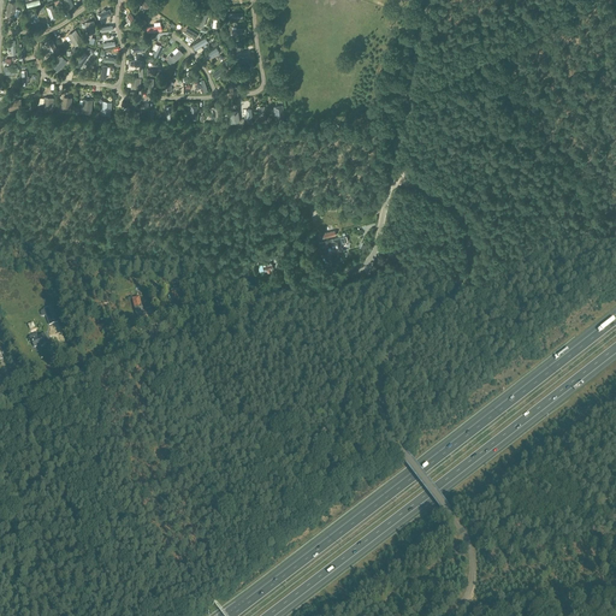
[(70,0),(64,0),(70,11),(75,9),(70,0)]
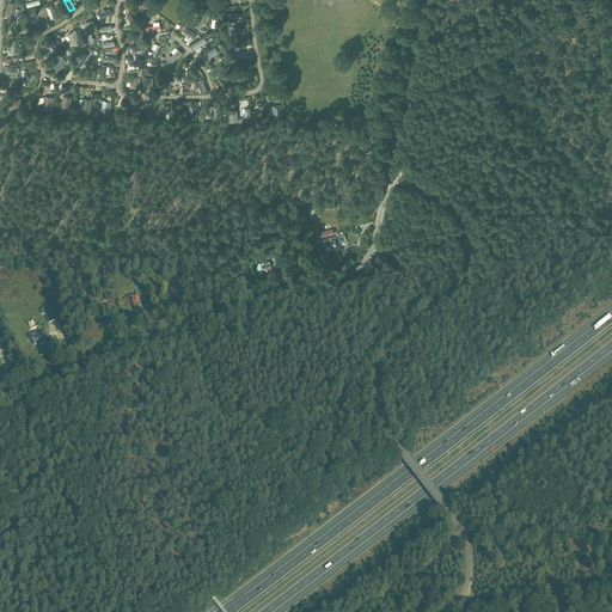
[(135,0),(145,10),(148,7),(144,1),(142,0),(135,0)]
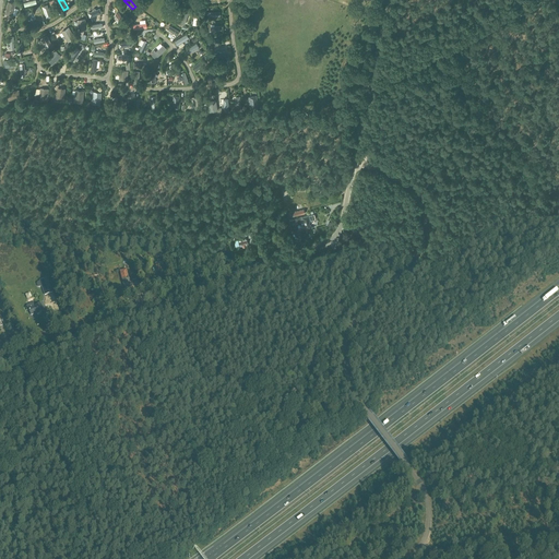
[(15,3),(8,1),(4,13),(12,15),(15,3)]
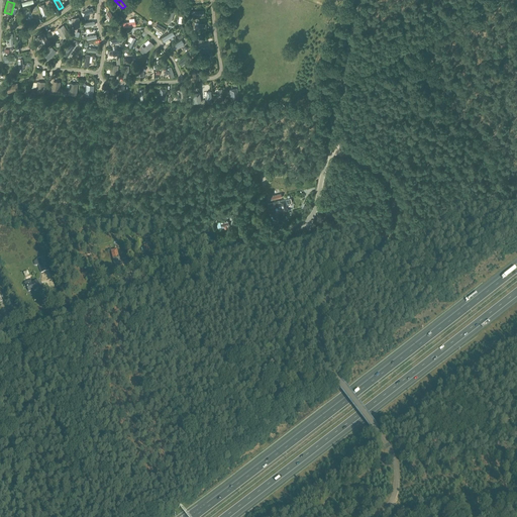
[(86,10),(81,12),(83,16),(94,12),(92,8),(88,9),(86,10)]
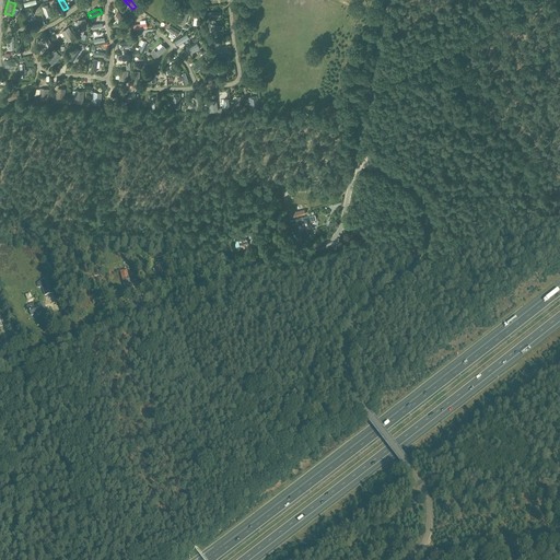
[(185,24),(188,13),(182,11),(178,22),(185,24)]
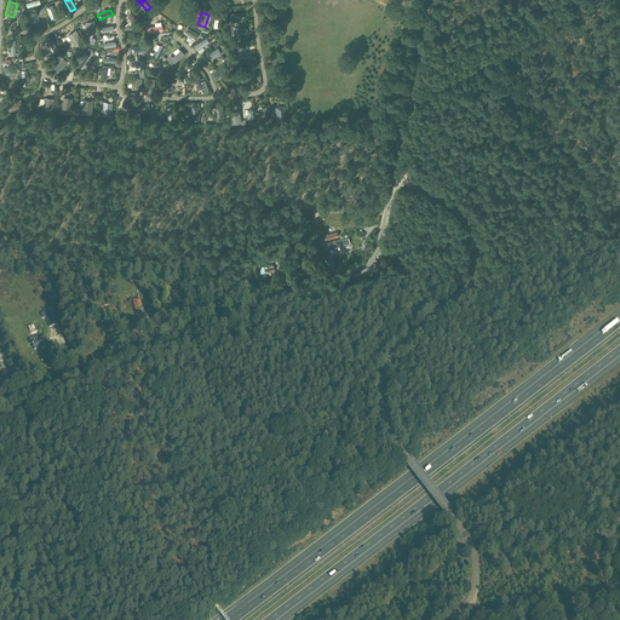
[(131,13),(127,16),(133,27),(138,24),(131,13)]
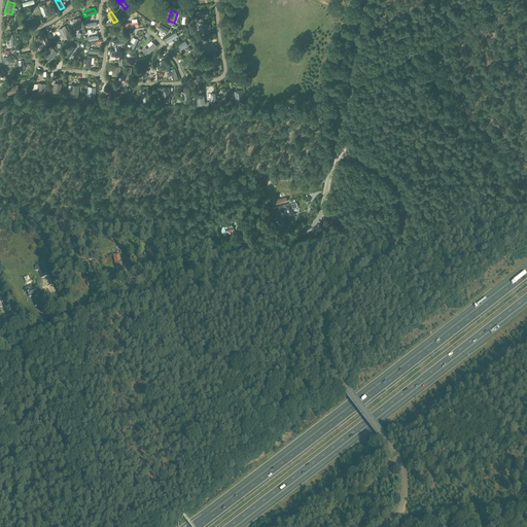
[(72,19),(74,29),(81,27),(79,18),(72,19)]
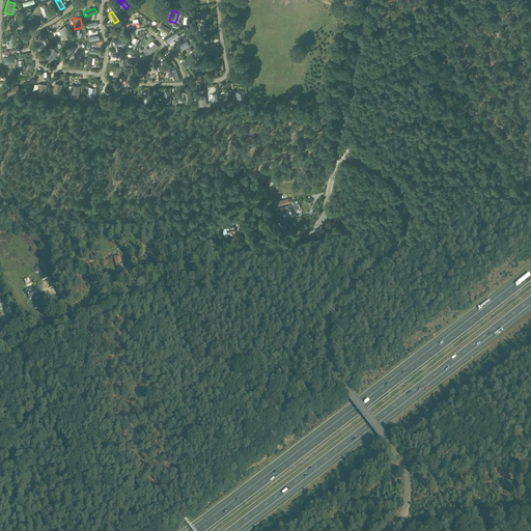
[(161,24),(159,28),(168,34),(170,30),(161,24)]
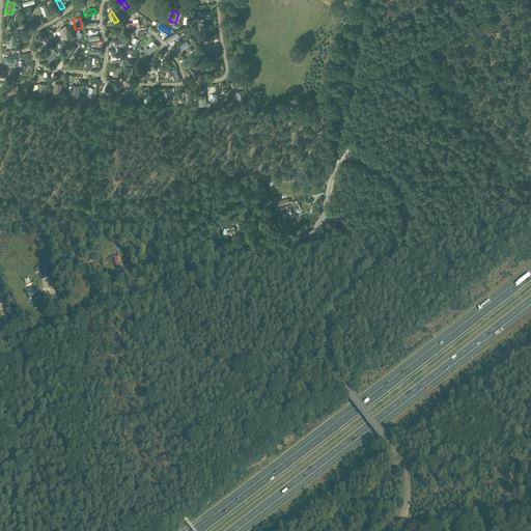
[(58,29),(64,39),(71,35),(64,26),(58,29)]
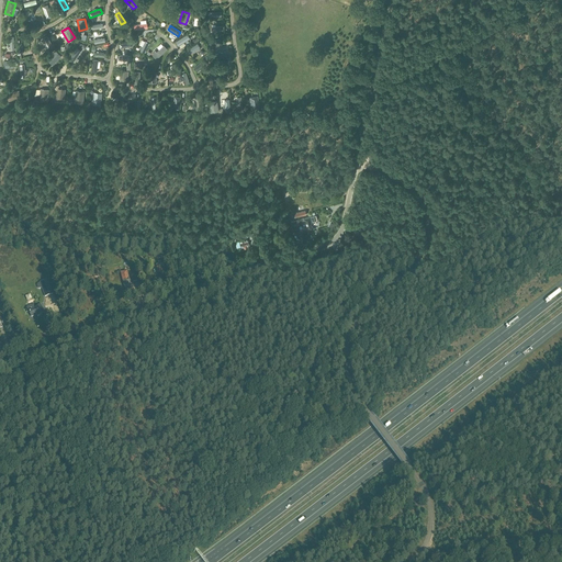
[(187,34),(176,42),(178,46),(186,42),(187,41),(190,38),(187,34)]
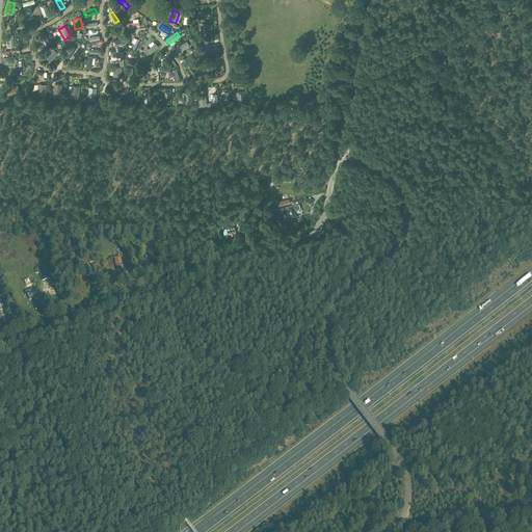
[(49,44),(45,34),(40,37),(44,47),(49,44)]
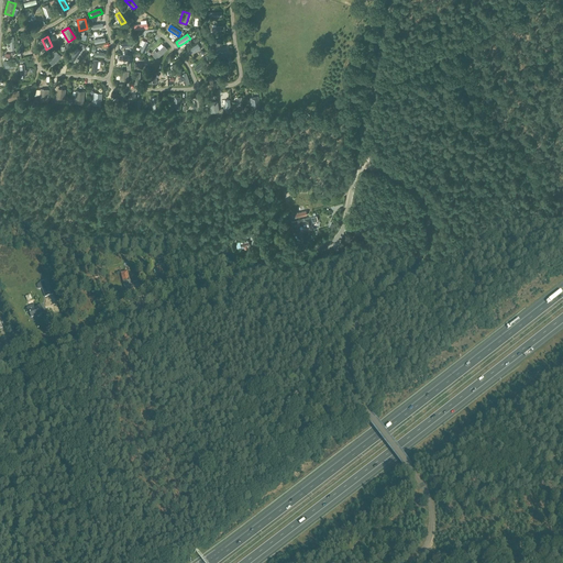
[(142,47),(140,52),(144,53),(150,43),(145,41),(145,42),(142,47)]
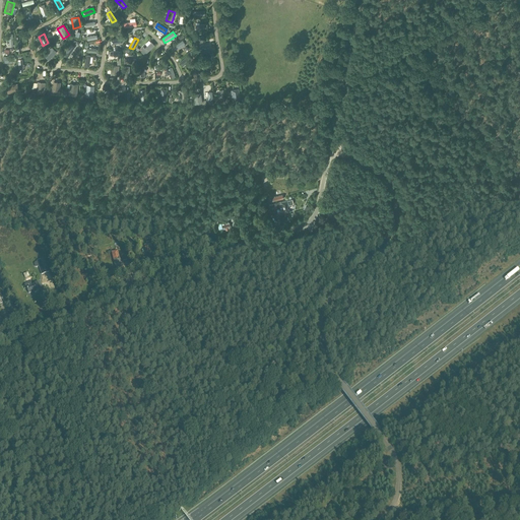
[(183,41),(175,46),(177,50),(182,46),(184,45),(185,44),(183,41)]
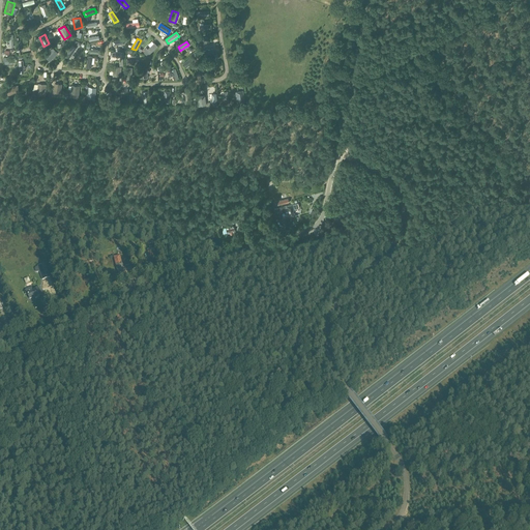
[(153,43),(150,47),(147,49),(146,48),(144,49),(145,51),(144,53),(147,56),(157,47),(154,42),(153,43)]
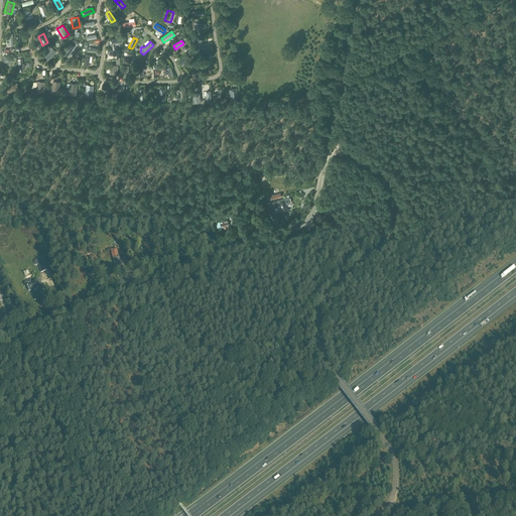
[(71,44),(63,54),(68,56),(75,46),(71,44)]
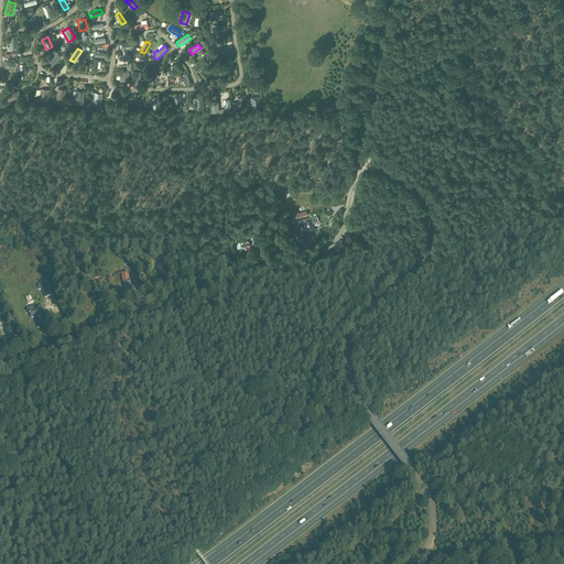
[(46,60),(52,65),(61,56),(55,51),(46,60)]
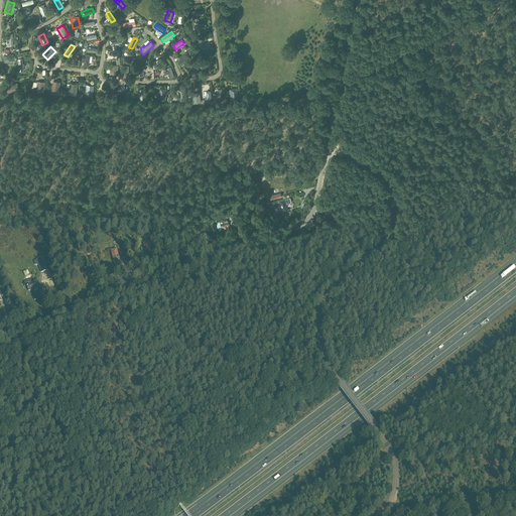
[(186,54),(177,62),(180,67),(185,61),(189,58),(190,57),(186,54)]
